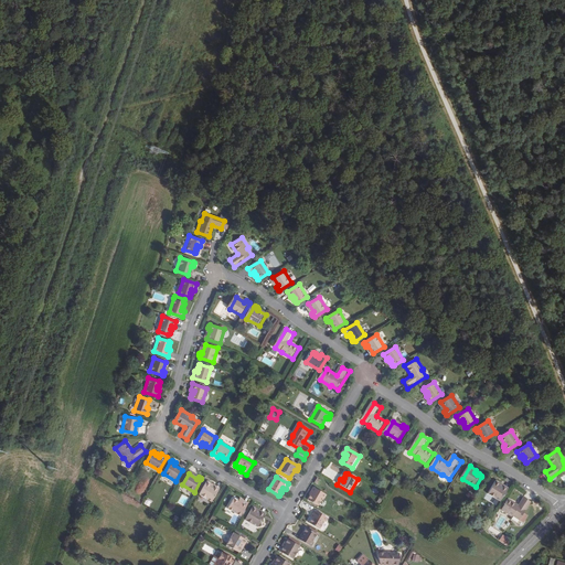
[(199,494),(211,502),(217,491),(210,487),(210,486),(211,483),(208,482),(206,482),(199,494)]
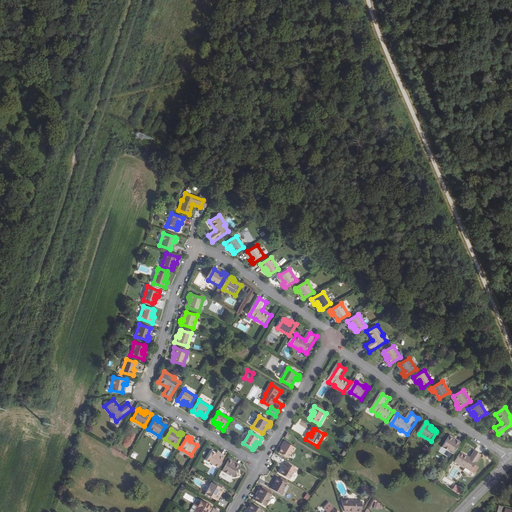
[(443,448),(454,455),(461,446),(454,441),(454,440),(454,438),(452,437),(451,437),(443,448)]
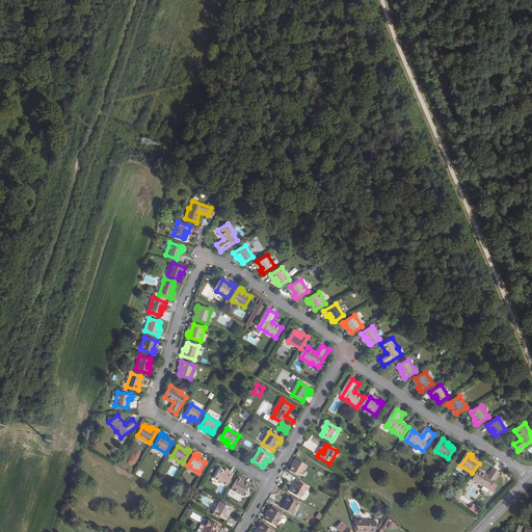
[(309,466),(296,458),(294,462),(295,463),(293,466),(291,470),(300,476),(304,469),(307,470),(309,466)]
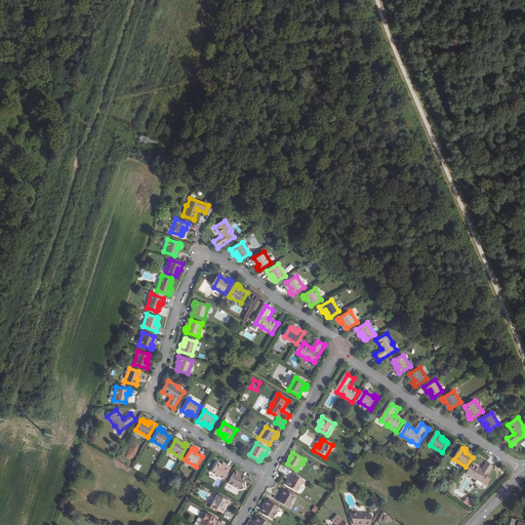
[(223,480),(230,469),(225,466),(223,469),(220,467),(220,465),(218,463),(216,465),(211,473),(223,480)]
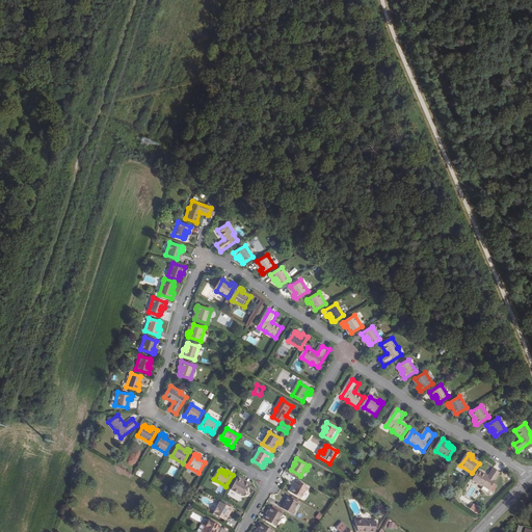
[(474,480),(474,481),(483,487),(484,486),(490,491),(502,474),(495,470),(489,477),(480,471),(480,472),(477,471),(472,479),(474,480)]
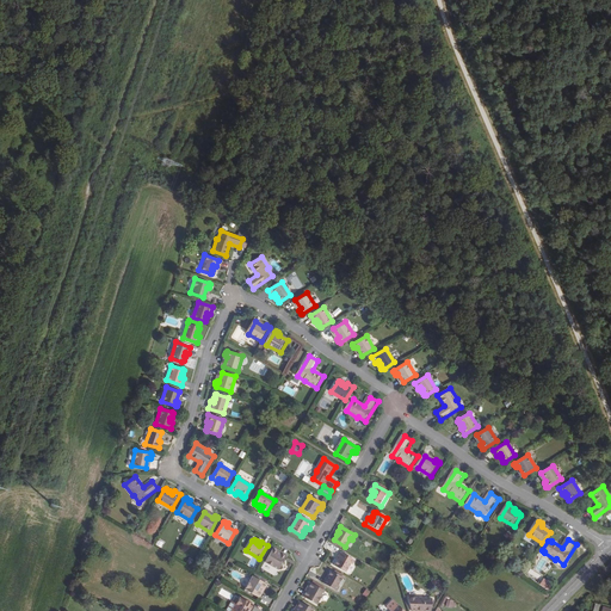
[(264,563),(277,571),(284,559),(276,554),(277,553),(277,550),(275,549),(272,550),(264,563)]
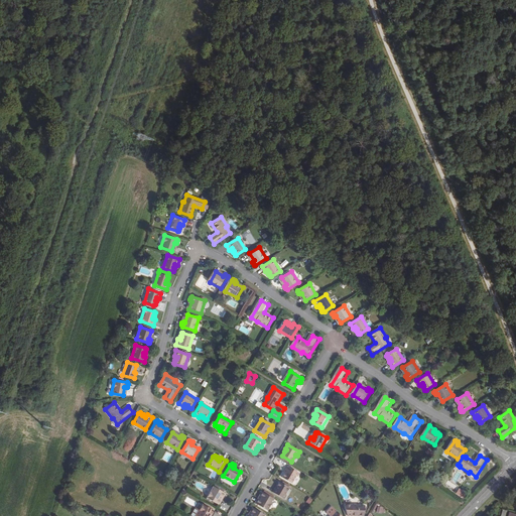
[(287,471),(286,474),(283,478),(292,483),(297,476),(298,477),(300,474),(288,466),(286,471),(287,471)]
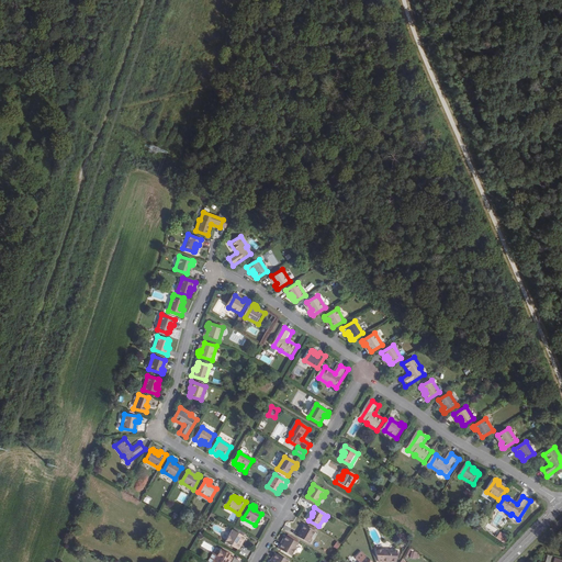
[(316,531),(305,525),(303,529),(302,532),(301,531),(298,536),(311,543),(313,540),(311,539),(316,531)]
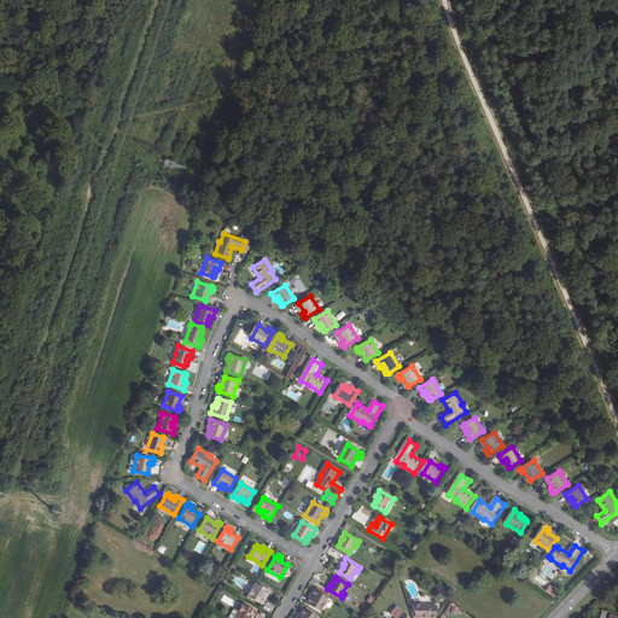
[(255,583),(246,596),(258,605),(264,595),(267,596),(269,592),(255,583)]
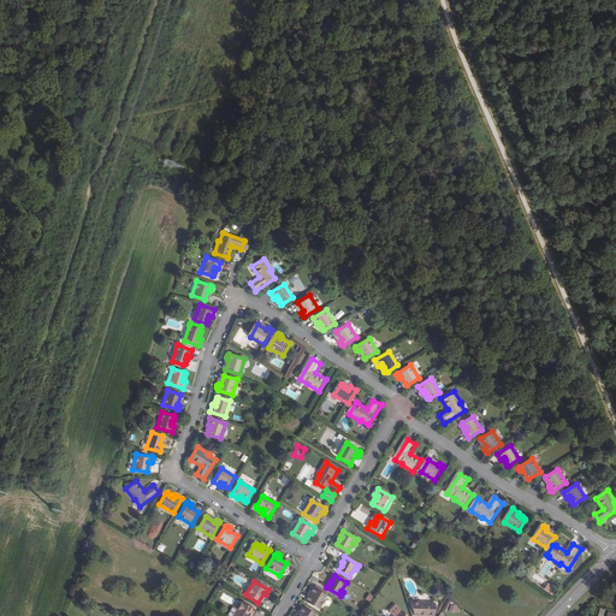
[(327,596),(313,586),(311,591),(313,592),(307,602),(320,609),(327,596)]
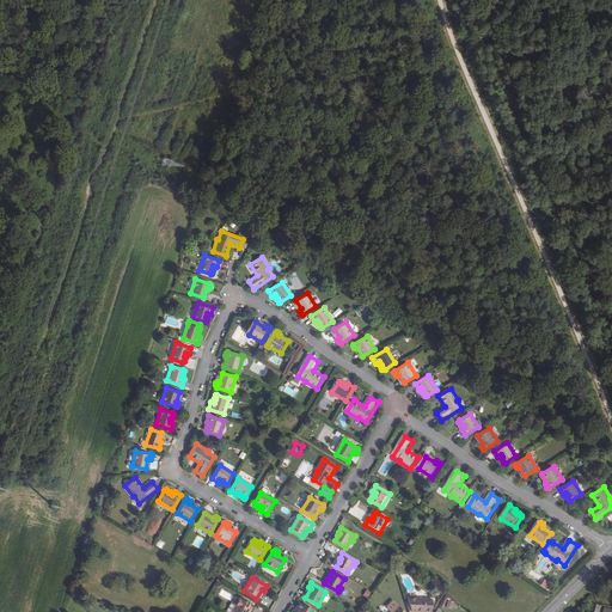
[(248,611),(252,606),(239,599),(231,611),(248,611)]
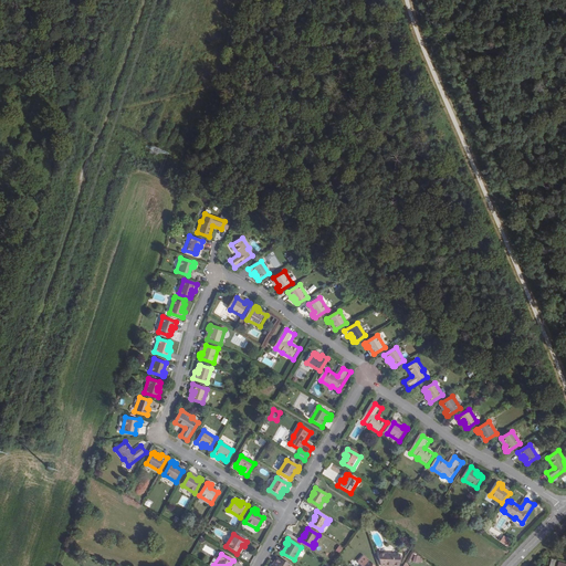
[(400,565),(401,556),(378,555),(381,565),(400,565)]
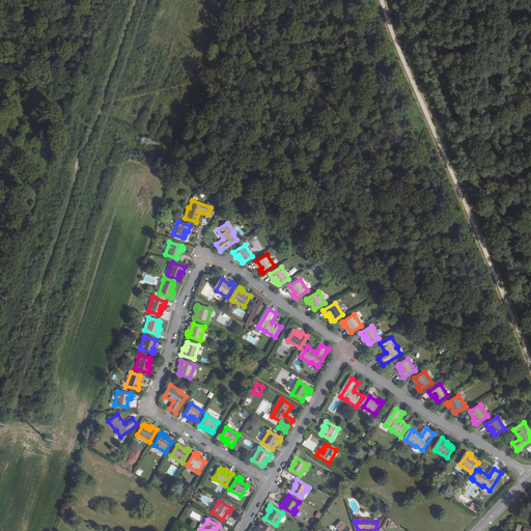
All buildings are outlined.
